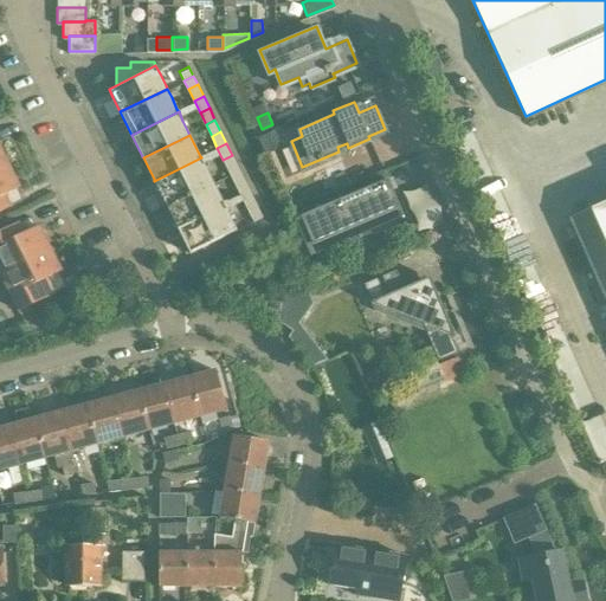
[(223,160),(229,172),(238,167),(232,155),(223,160)]
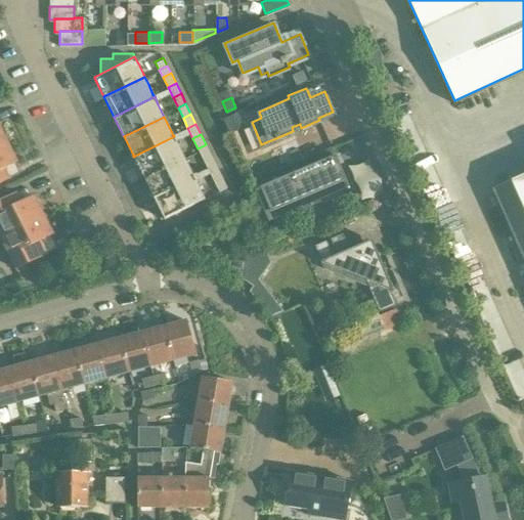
[(143,176),(184,157),(183,156),(178,145),(174,136),(133,157),(138,165),(143,175),(143,176)]
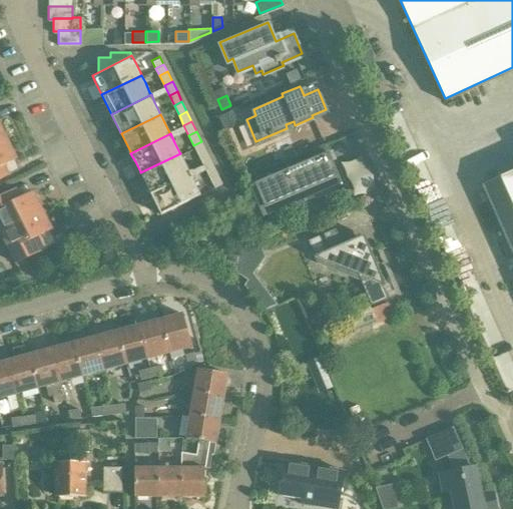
[(7,137),(0,140),(0,175),(19,166),(14,156),(16,155),(7,137)]
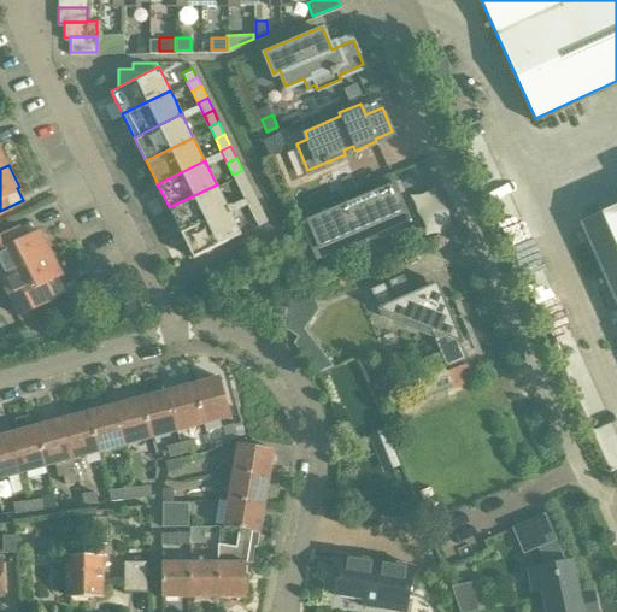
[(233,175),(239,187),(248,182),(242,170),(233,175)]
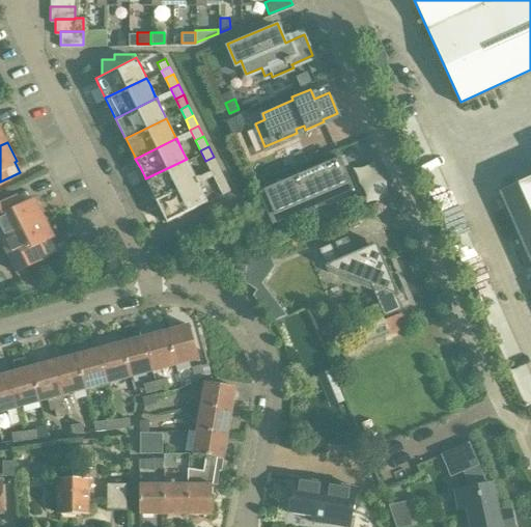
[(350,179),(339,155),(262,187),(273,213),(350,179)]
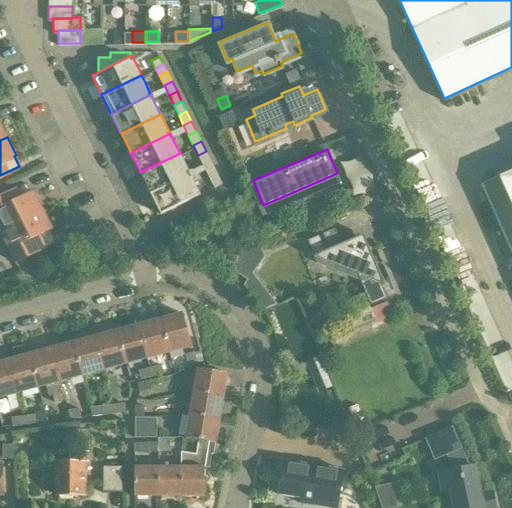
[(198,155),(203,164),(211,161),(206,151),(198,155)]
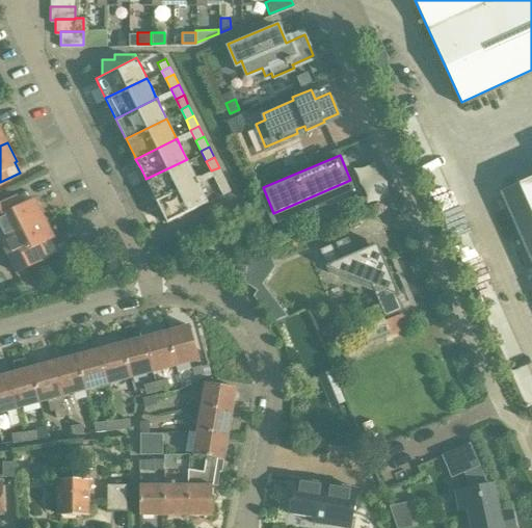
[(156,200),(196,179),(191,168),(187,159),(145,179),(151,188),(155,199),(156,200)]
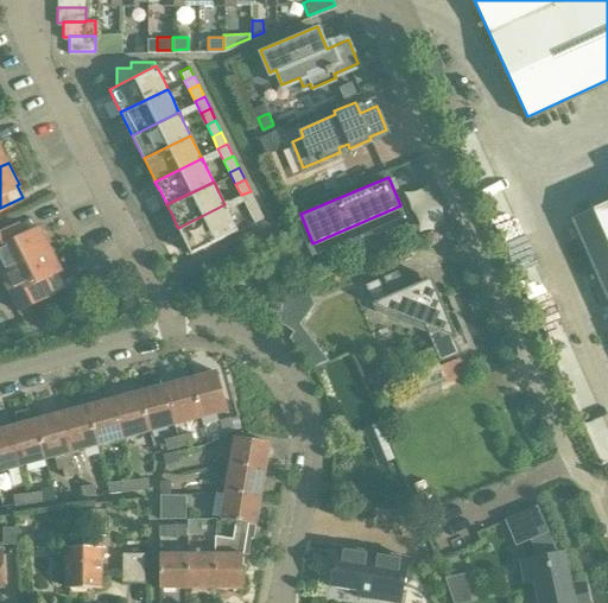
[(241,195),(247,207),(257,203),(251,191),(241,195)]
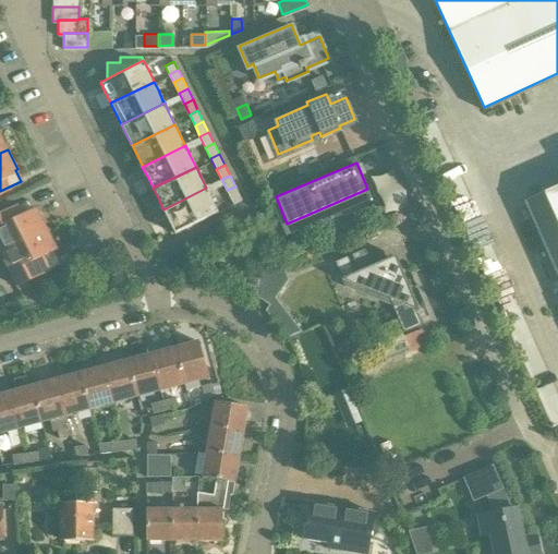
[(557,183),(523,199),(557,276),(557,183)]
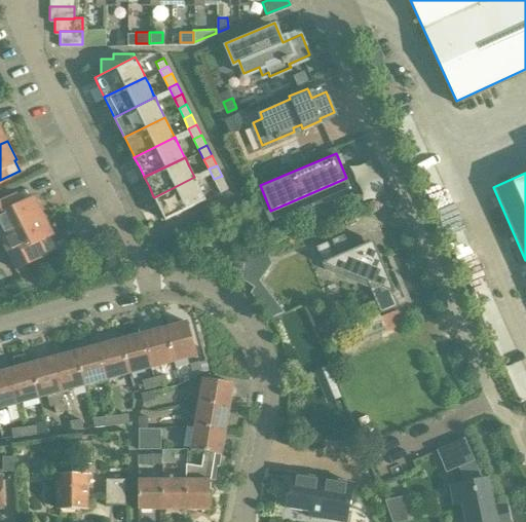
[(214,179),(219,190),(227,186),(222,176),(214,179)]
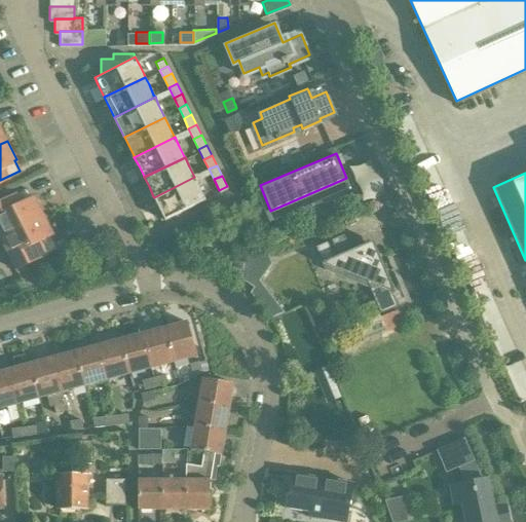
[(163,217),(204,197),(199,187),(194,177),(154,197),(158,207),(163,217)]
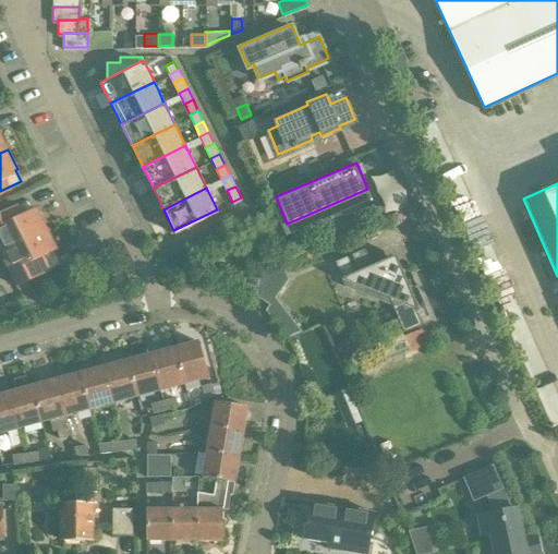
[(0,248),(46,226),(36,206),(34,207),(28,196),(0,211),(0,248)]
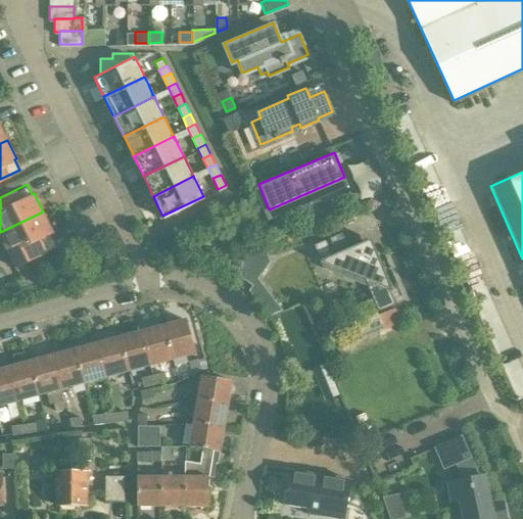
[(43,211),(0,232),(0,234),(15,266),(56,245),(49,231),(52,230),(43,211)]
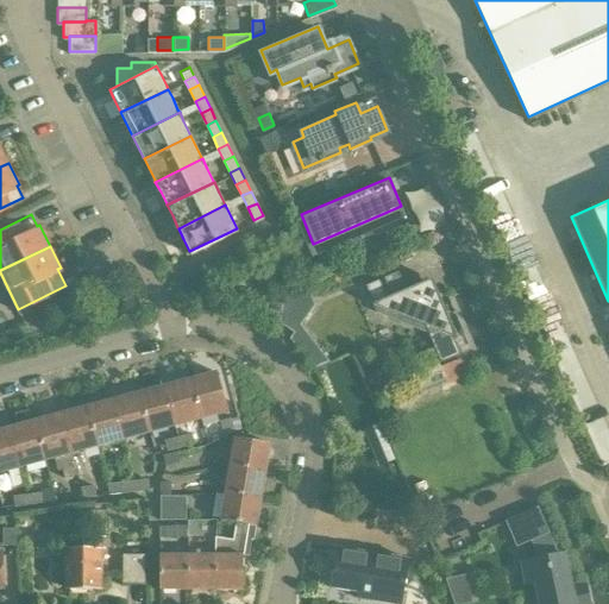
[(406,287),(397,268),(365,282),(372,302),(391,294),(395,304),(394,309),(429,323),(438,345),(453,338),(444,315),(445,314),(446,315),(447,314),(434,284),(429,285),(426,277),(406,287)]
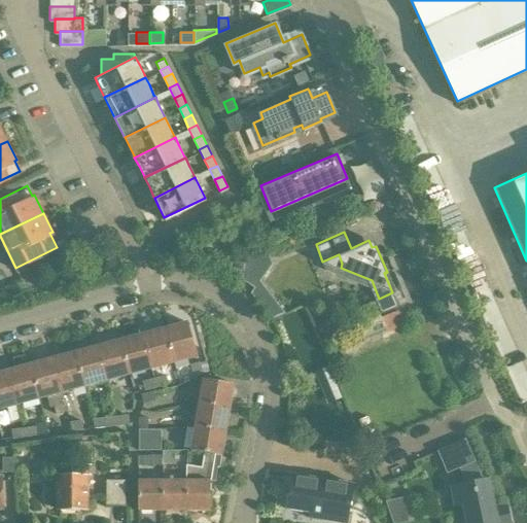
[(245,250),(241,276),(254,285),(260,278),(273,262),(265,242),(245,250)]
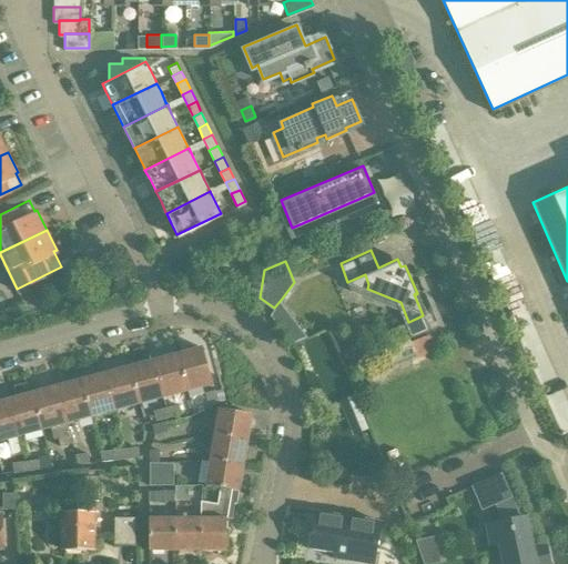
[(307,335),(290,311),(275,322),(291,342),(307,335)]
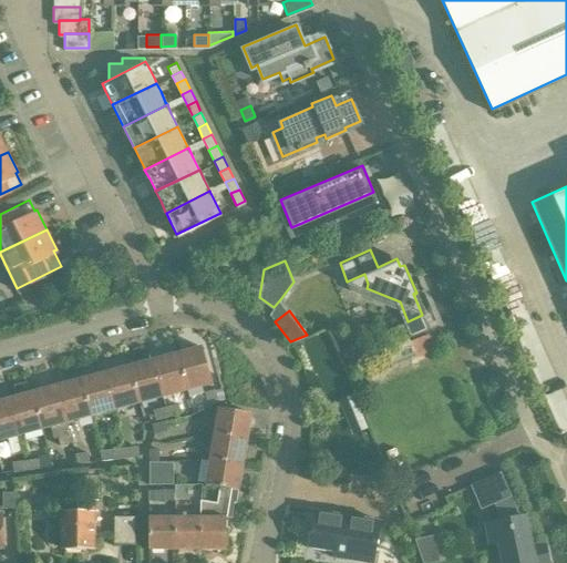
[(202,344),(176,350),(186,386),(210,379),(202,344)]
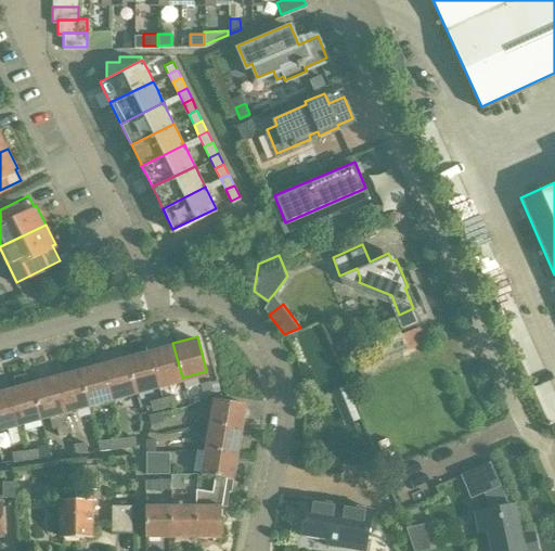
[(172,343),(150,349),(158,384),(182,377),(172,343)]
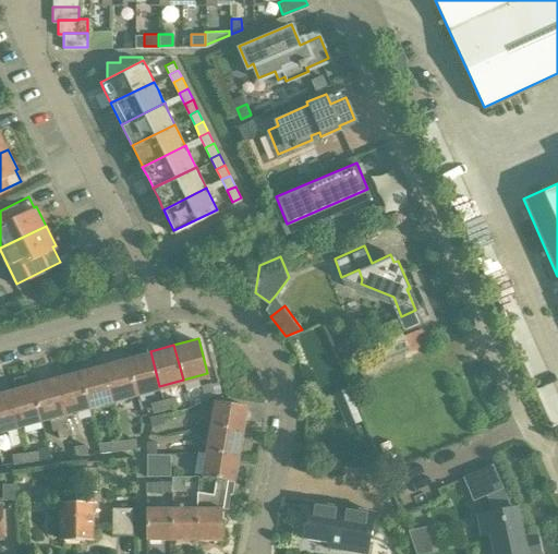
[(150,351),(126,358),(135,392),(159,386),(150,351)]
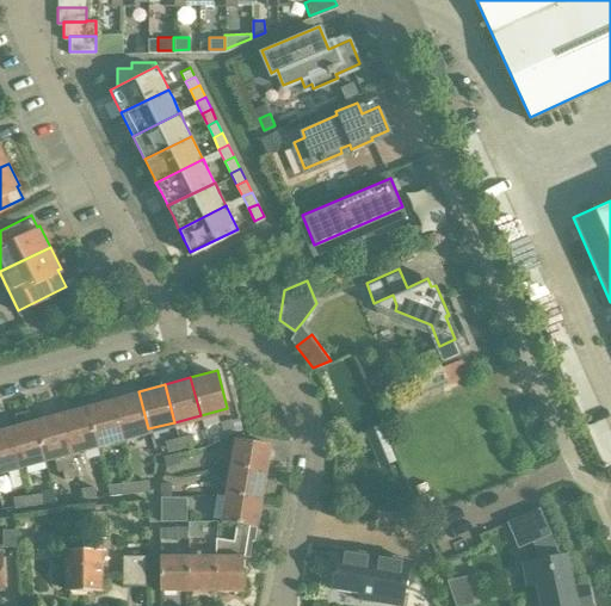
[(139,391),(112,399),(123,436),(142,431),(148,428),(139,391)]
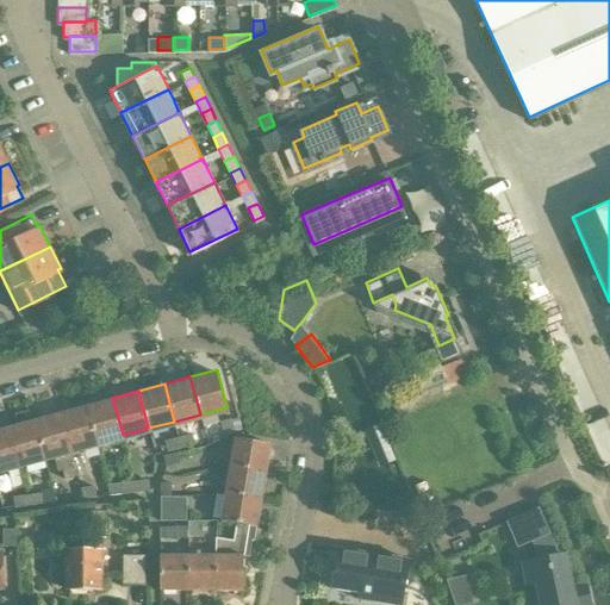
[(112,398),(86,404),(97,442),(123,435),(112,398)]
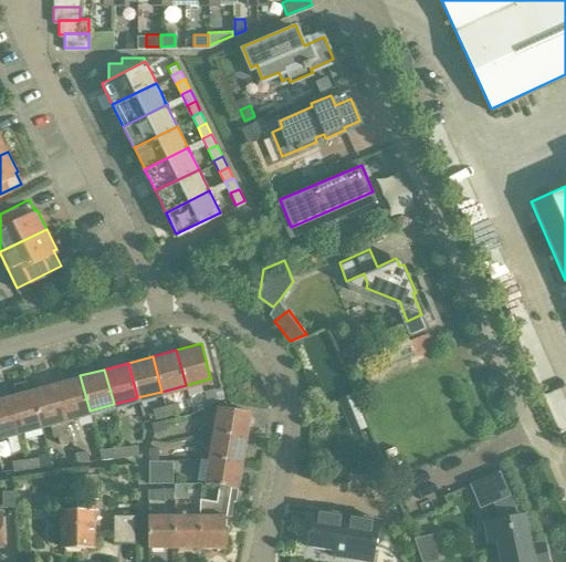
[(80,375),(56,382),(65,417),(66,417),(90,410),(80,375)]
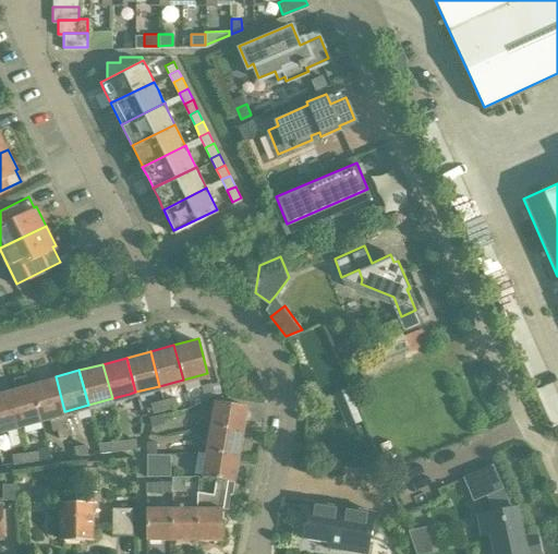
[(56,376),(32,383),(40,418),(49,416),(52,429),(57,428),(59,436),(72,432),(65,411),(64,411),(56,376)]
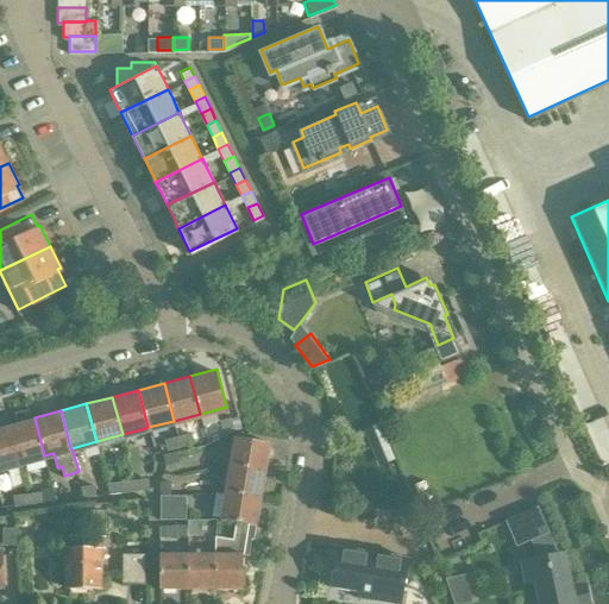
[(233,428),(230,415),(219,417),(224,432),(233,428)]
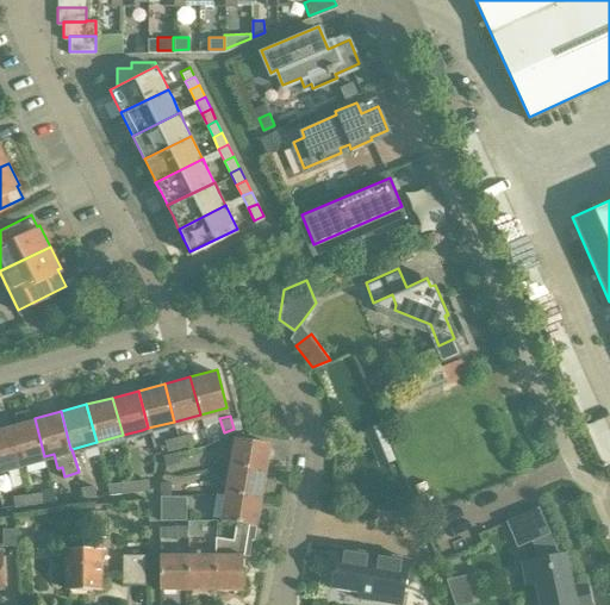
[(35,418),(8,425),(19,463),(44,456),(35,418)]
